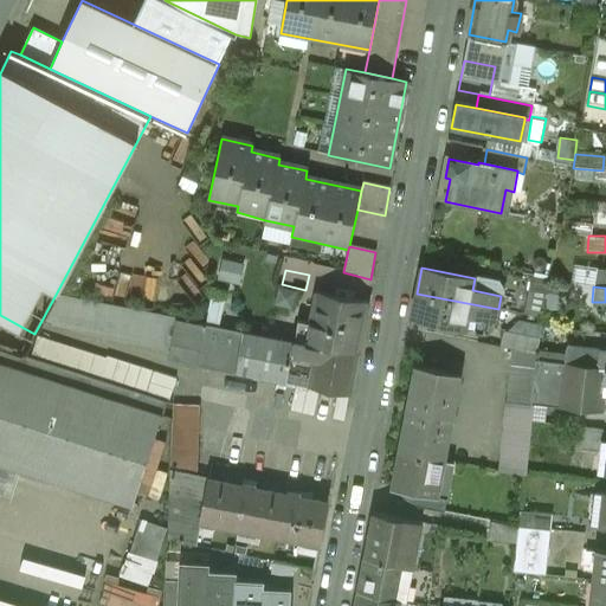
[(498,309),(417,294),(411,318),(465,329),(468,317),(495,323),(498,309)]
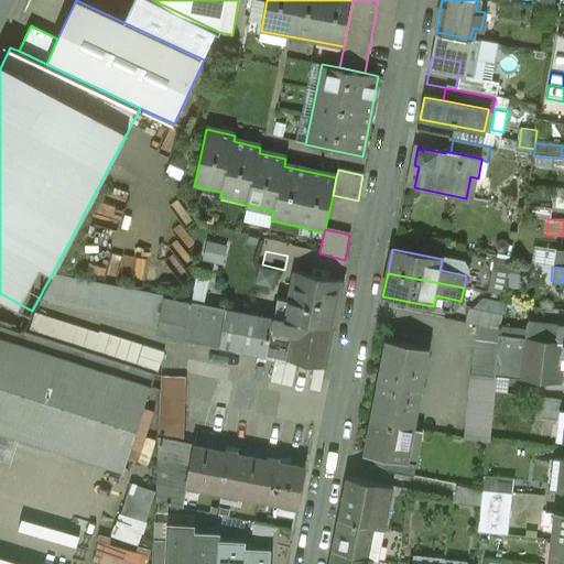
[(342,284),(296,274),(291,302),(280,300),(275,322),(295,326),(332,333),(342,284)]
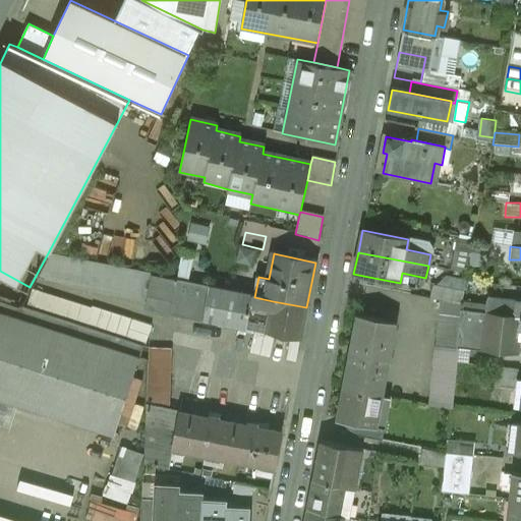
[(153,276),(50,254),(40,274),(148,297),(153,276)]
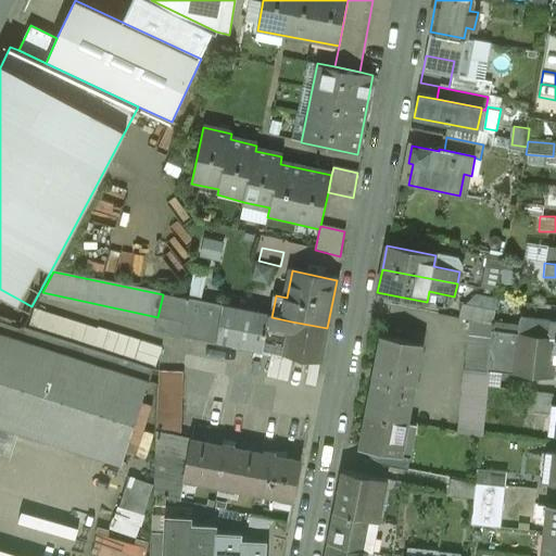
[(272,317),(163,294),(158,317),(154,331),(264,355),(269,330),(289,335),(291,321),(272,317)]
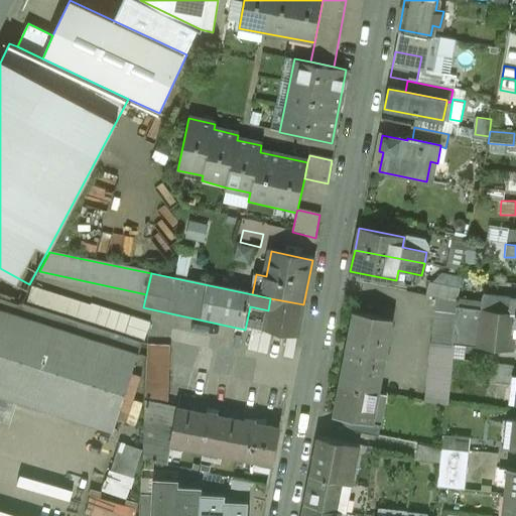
[(450,288),(428,283),(425,296),(435,298),(448,300),(450,288)]
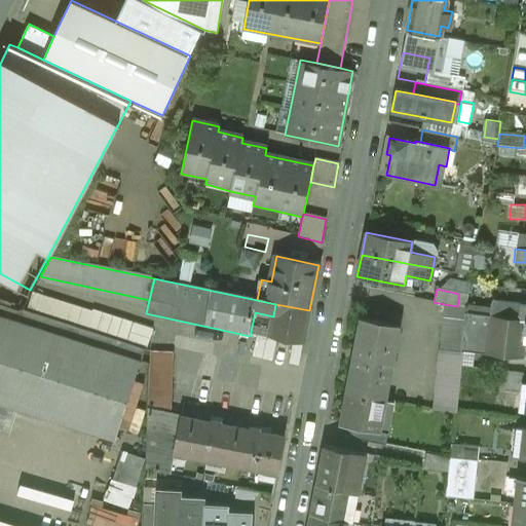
[(42,297),(33,294),(28,308),(37,311),(42,297)]
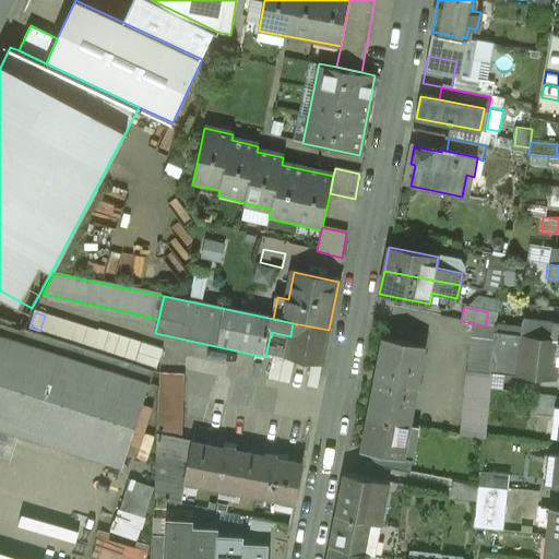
[(497,313),(488,312),(486,325),(495,328),(497,313)]
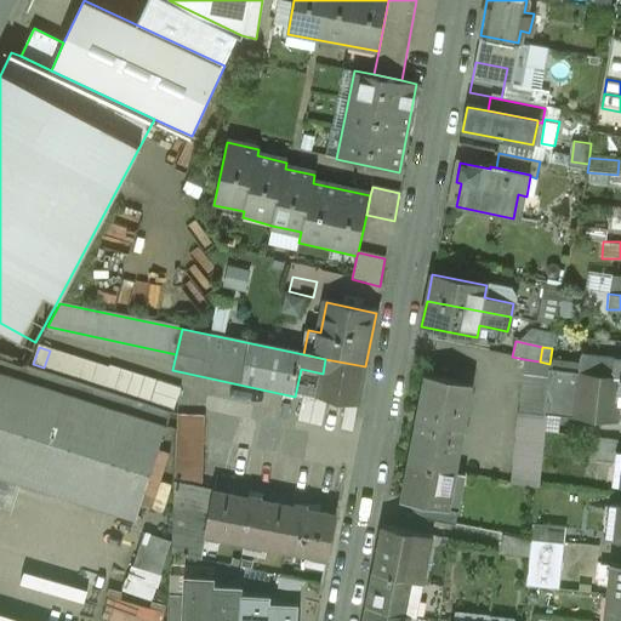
[(62,354),(50,351),(44,368),(56,372),(62,354)]
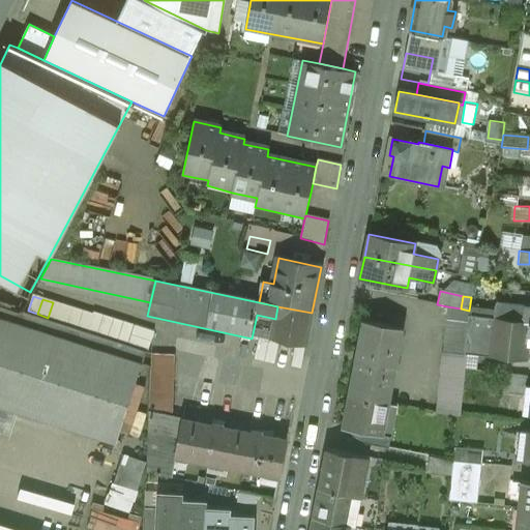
[(62,305),(53,302),(48,318),(58,321),(62,305)]
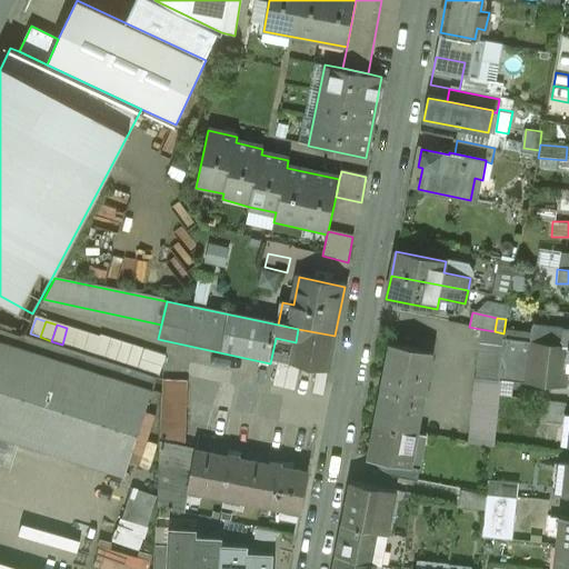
[(79,329),(68,326),(67,328),(62,345),(72,348),(79,329)]
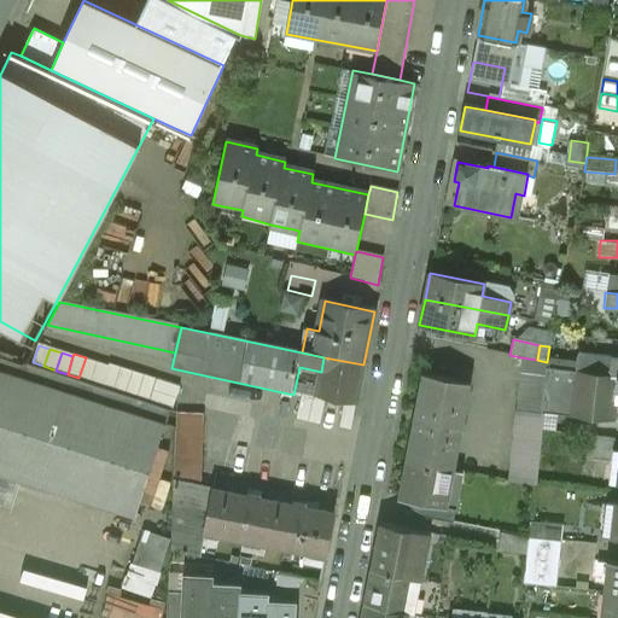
[(608,356),(579,354),(577,355),(576,356),(575,357),(573,371),(606,374),(608,356)]
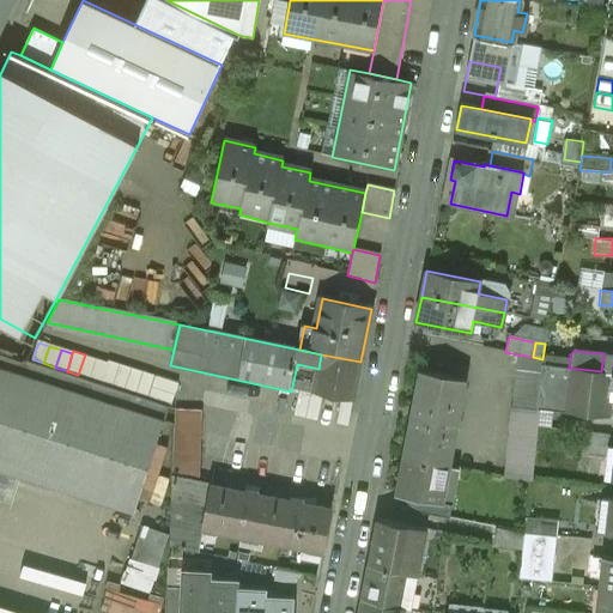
[(612,354),(604,353),(601,371),(612,372),(612,354)]
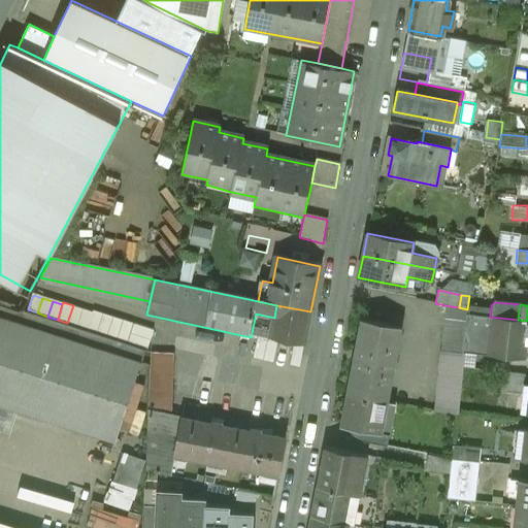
[(84,308),(73,305),(67,323),(77,326),(84,308)]
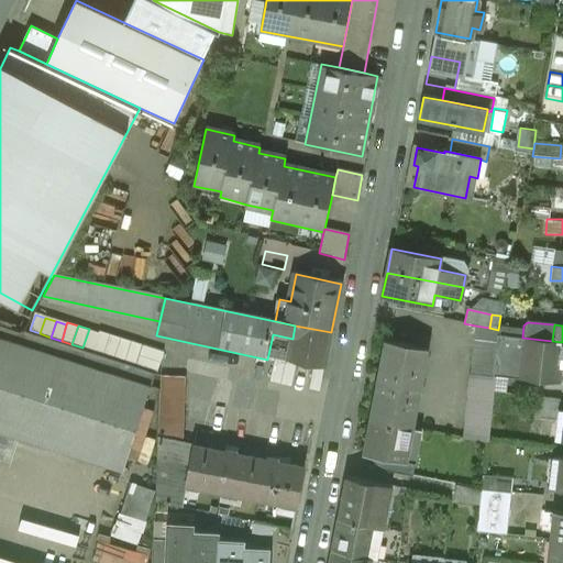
[(331,332),(295,326),(293,339),(288,364),(323,372),(331,332)]
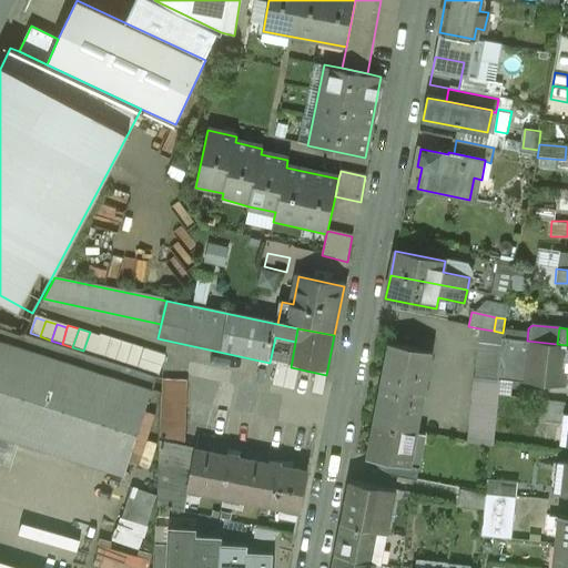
[(494,331),(479,328),(477,342),(501,344),(501,338),(503,333),(494,331)]
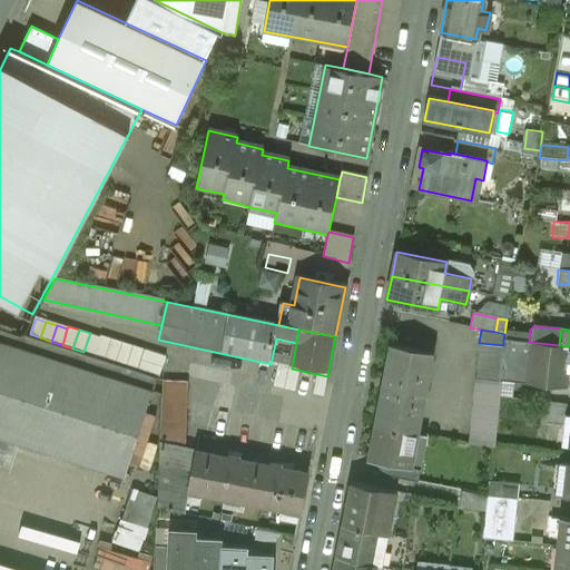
[(100,337),(90,333),(84,352),(95,356),(100,337)]
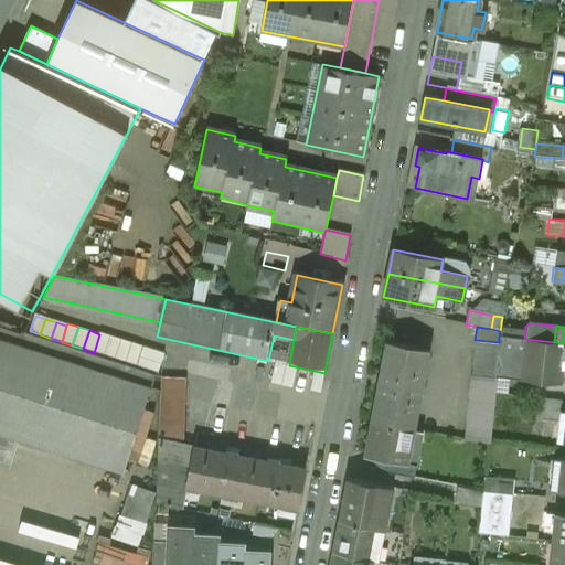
[(110,336),(100,332),(99,334),(94,353),(104,356),(110,336)]
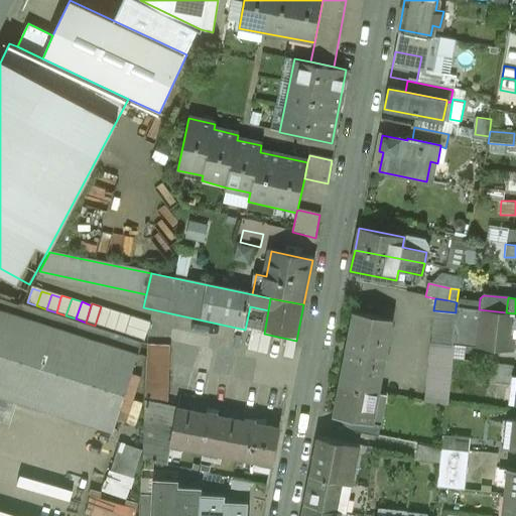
[(111,310),(101,306),(95,326),(105,329),(111,310)]
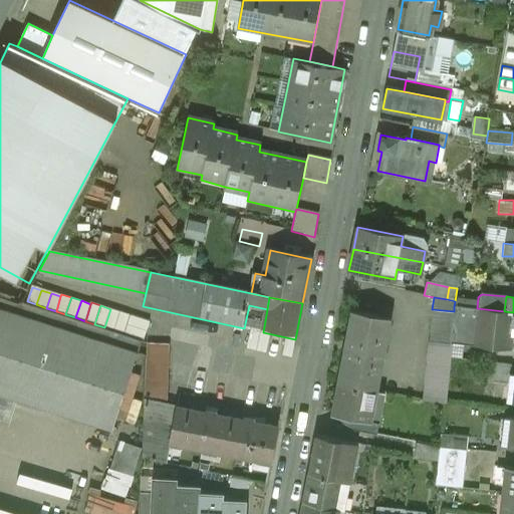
[(477,308),(454,306),(454,311),(450,343),(451,344),(509,349),(513,350),(513,312),(504,311),(477,308)]
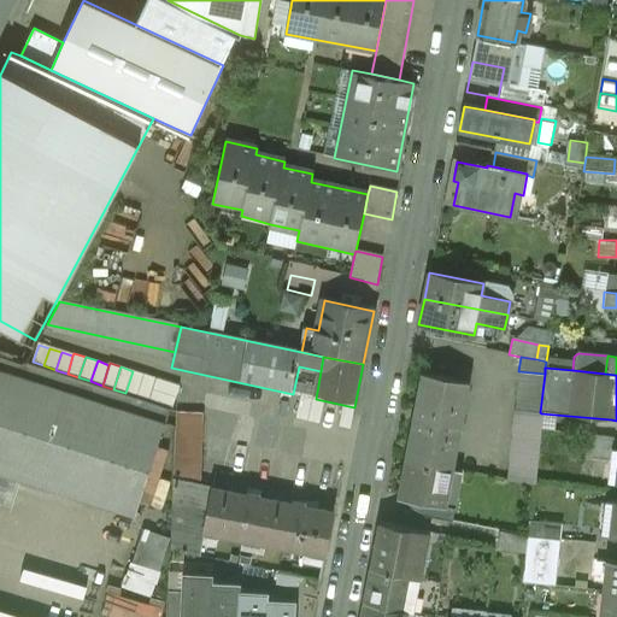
[(165,423),(0,369),(0,472),(135,517),(165,423)]
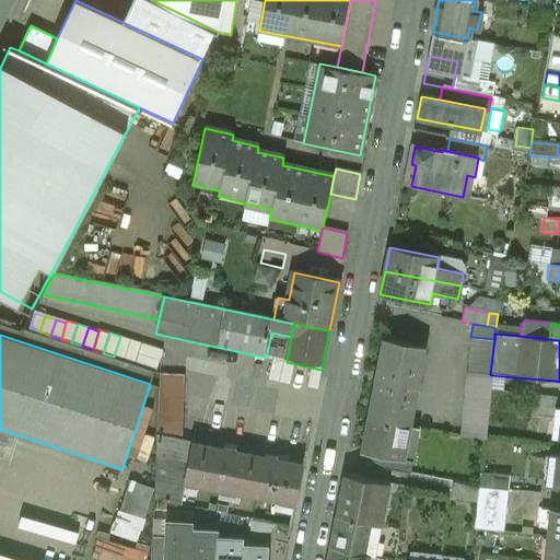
[(131,340),(120,337),(114,357),(125,360),(131,340)]
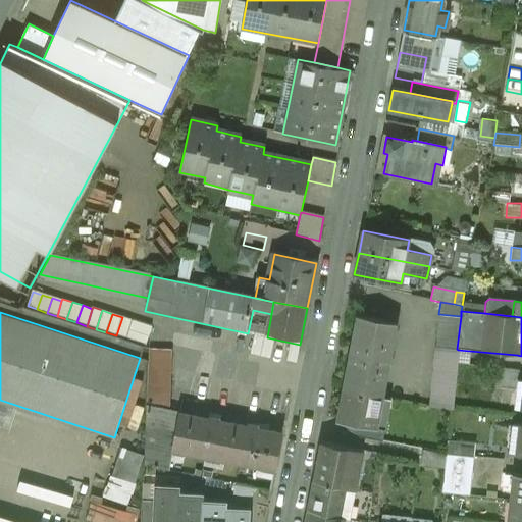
[(461,316),(438,314),(429,406),(451,410),(458,350),(457,349),(461,316)]
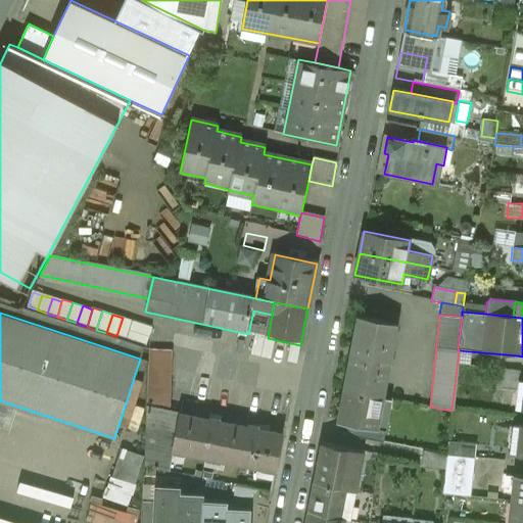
[(397,324),(358,316),(343,390),(383,397),(397,324)]
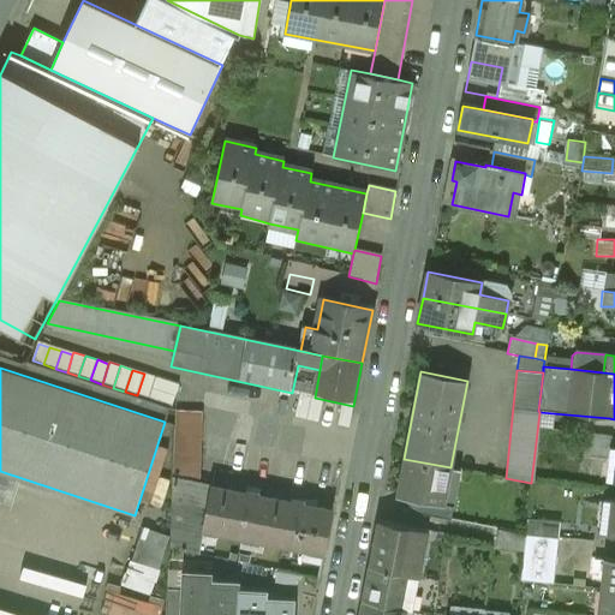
[(155,377),(144,374),(137,395),(148,400),(155,377)]
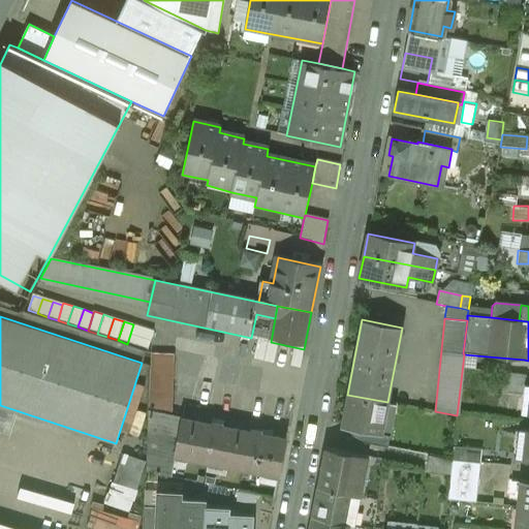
[(154,332),(134,324),(131,335),(151,341),(154,332)]
